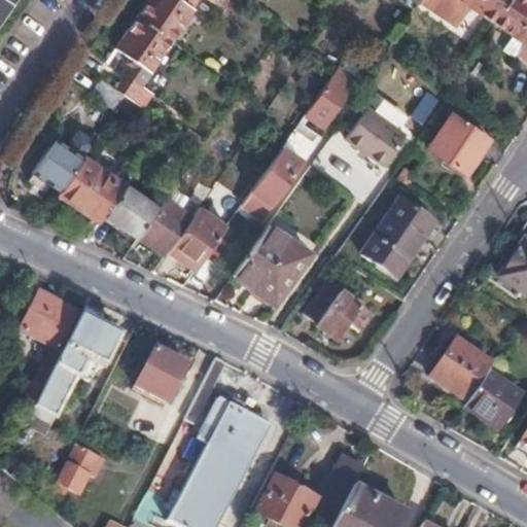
[(146,0),(137,14),(171,38),(197,0),(211,0),(214,2),(214,0),(146,0)]
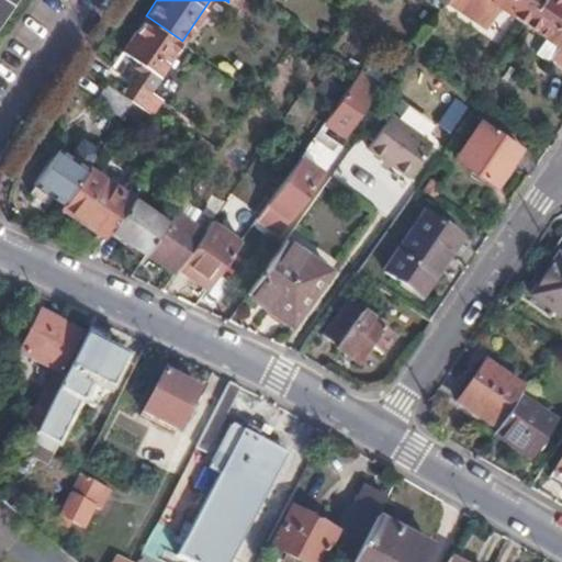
[(446,0),(486,27),(502,6),(525,22),(538,0),(446,0)]
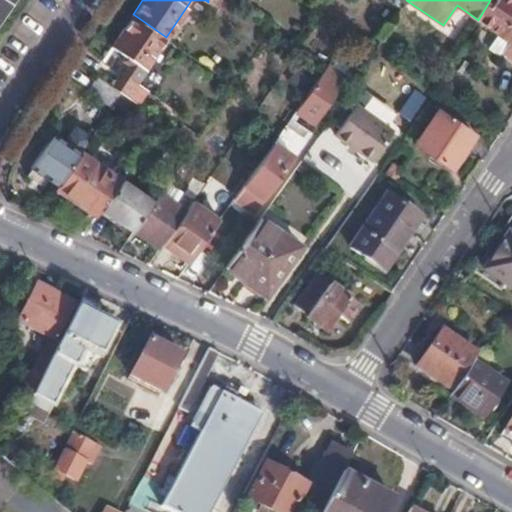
[(511,0),(490,0),(478,20),(494,31),(508,41),(501,51),(511,58),(511,0)]
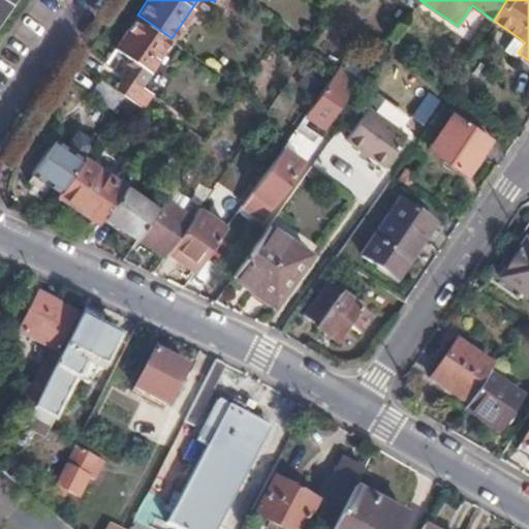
[(132,66),(116,89),(125,95),(144,107),(154,93),(141,84),(172,38),(137,14),(115,48),(128,57),(135,61),(132,66)]
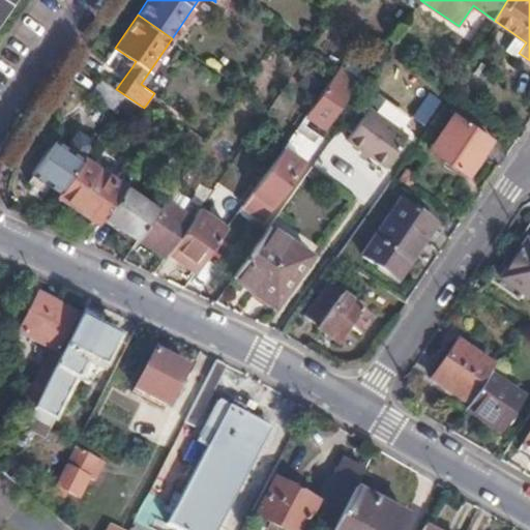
[(526,42),(511,32),(504,42),(519,53),(526,42)]
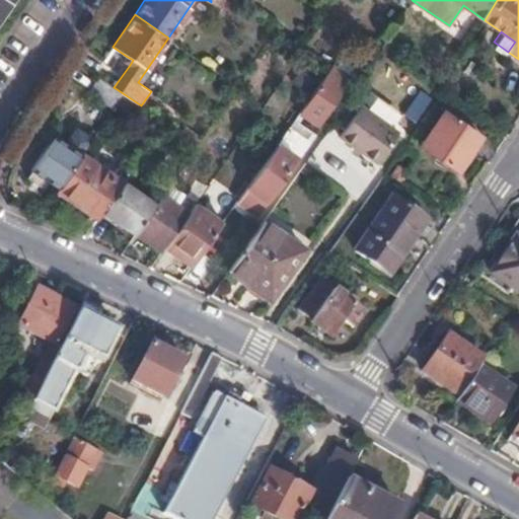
[(339,55),(332,65),(347,75),(354,65),(339,55)]
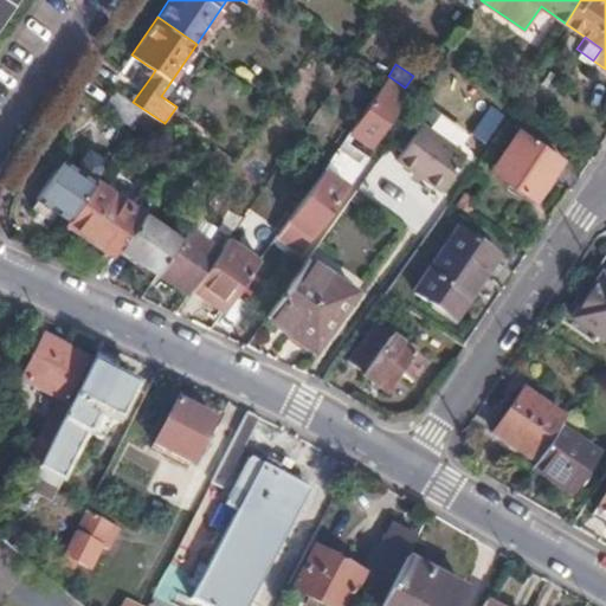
[(155,70),(147,65),(144,70),(152,76),(155,70)]
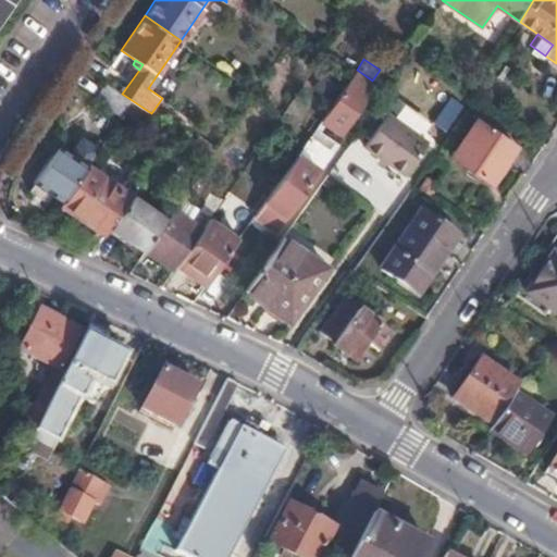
[(357,70),(355,73),(322,119),(330,124),(339,132),(374,83),(372,81),(357,70)]
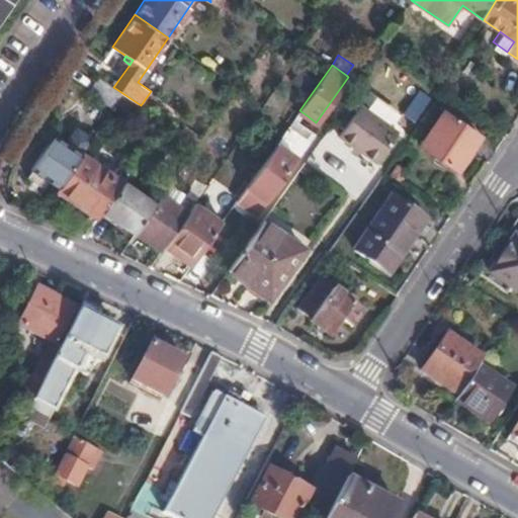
[(113,87),(98,76),(87,91),(111,108),(122,93),(113,87)]
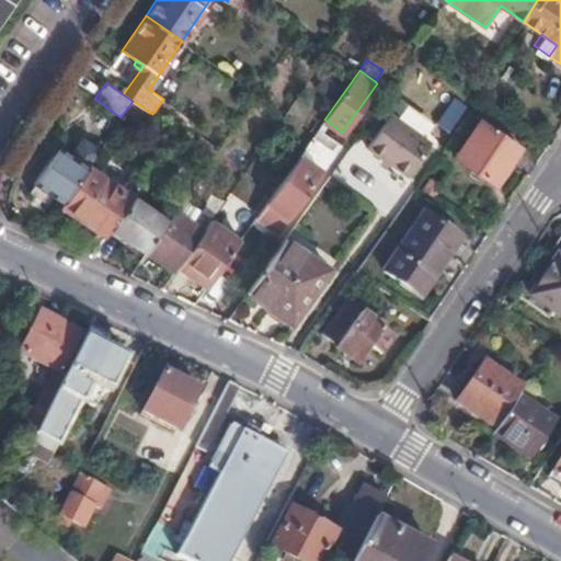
[(388,111),(364,144),(404,173),(428,140),(388,111)]
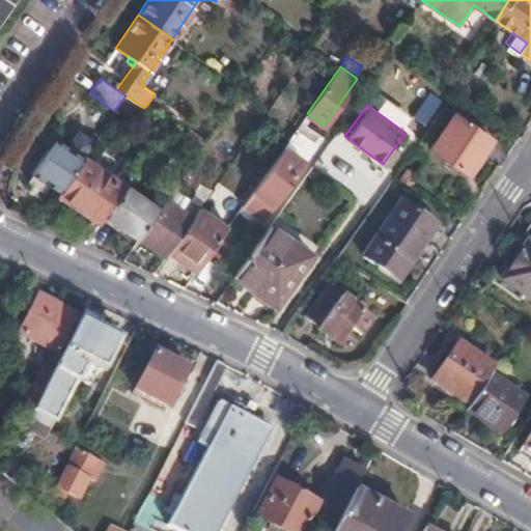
[(314,118),(307,113),(302,120),(309,126),(314,118)]
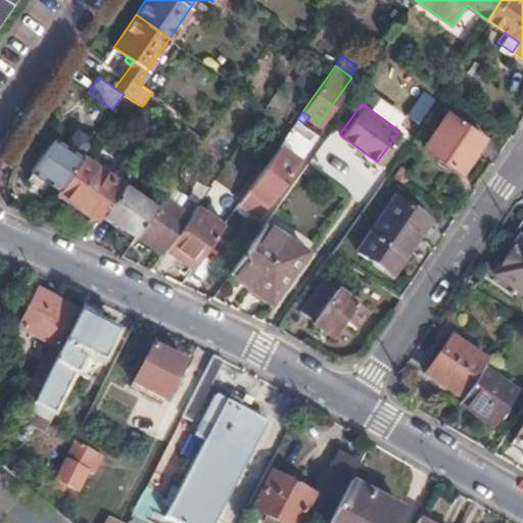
[(447,112),(425,145),(462,171),(484,138),(447,112)]
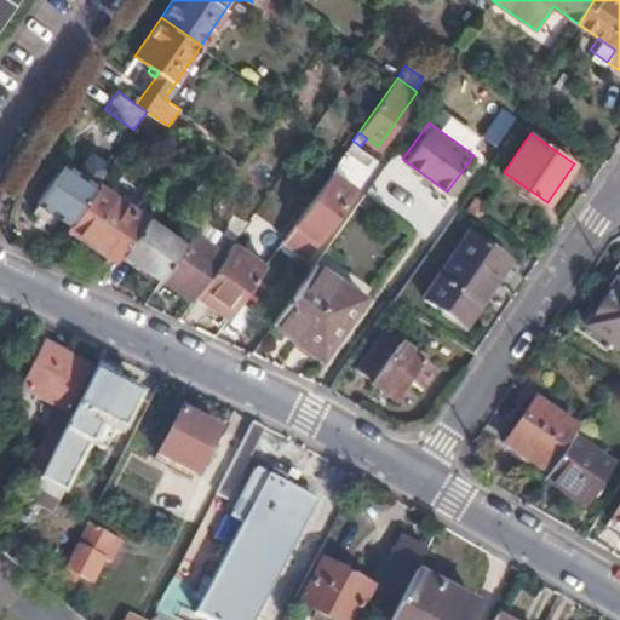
[(352,141),(348,148),(365,160),(371,153),(361,147),(352,141)]
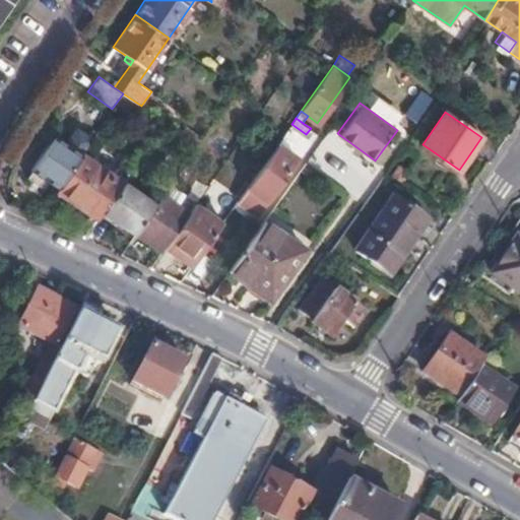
[(46,180),(57,188),(80,154),(90,139),(75,128),(64,143),(55,137),(33,171),(35,172),(46,180)]
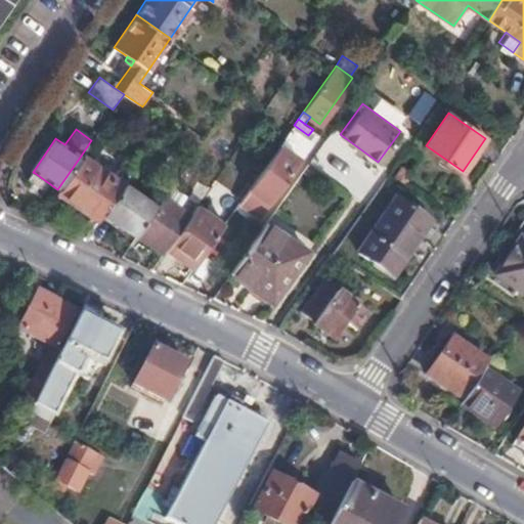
[(279,145),(239,202),(258,215),(298,159),(279,145)]
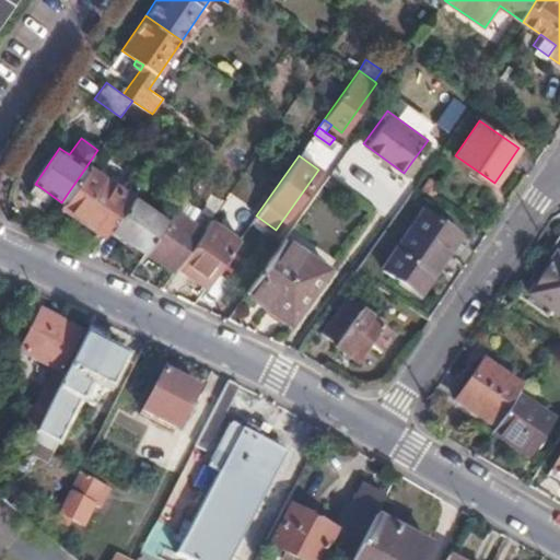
[(61,202),(59,205),(105,236),(111,229),(132,197),(86,166),(61,202)]
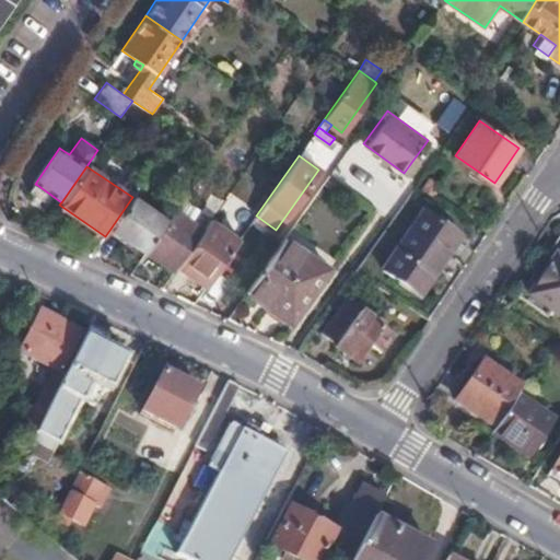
[(428,177),(420,188),(432,197),(440,186),(428,177)]
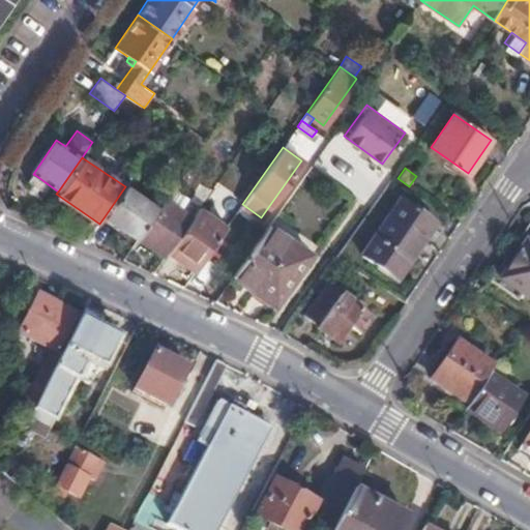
[(41,190),(47,183),(35,175),(30,182),(41,190)]
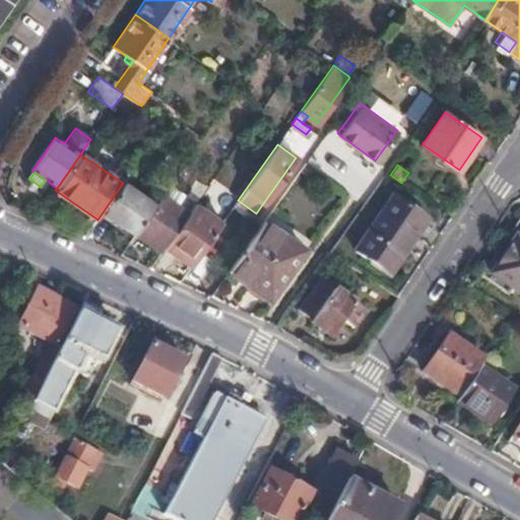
[(103,212),(134,234),(154,205),(123,183),(103,212)]
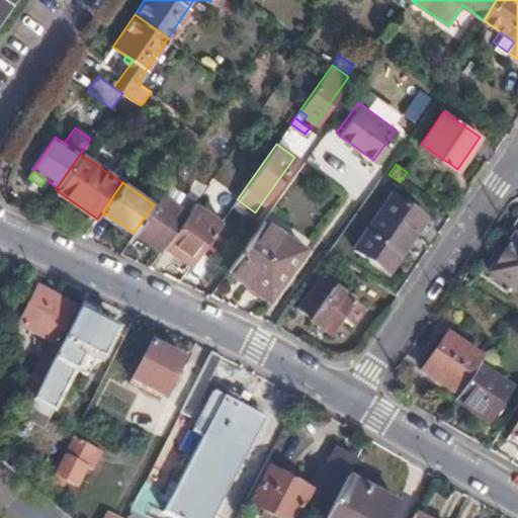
[(154,204),(134,233),(160,251),(163,247),(187,212),(161,194),(154,204)]
